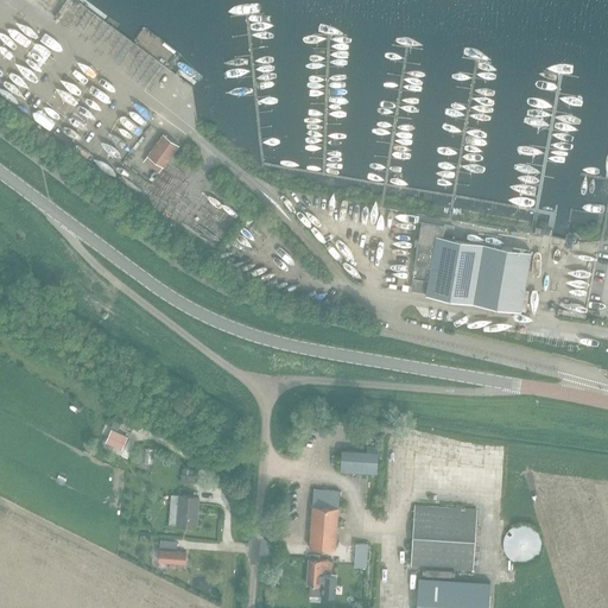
[(159,171),(178,145),(163,134),(144,160),(159,171)]
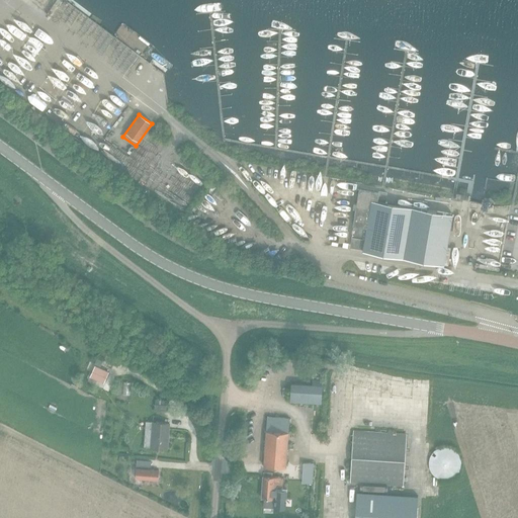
[(354,226),(350,246),(362,248),(362,250),(395,256),(442,264),(451,213),(403,205),(377,201),(378,192),(358,189),(356,203),(353,202),(352,208),(355,208),(352,225),(354,226)]
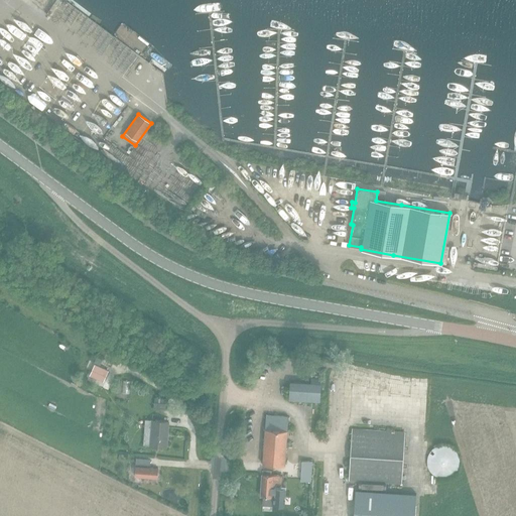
[(95,364),(89,375),(103,381),(108,370),(95,364)]
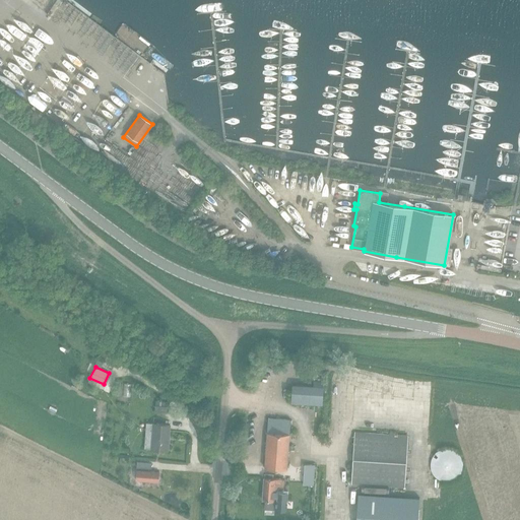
[(323,387),(291,385),(290,403),(322,405),(323,387)]
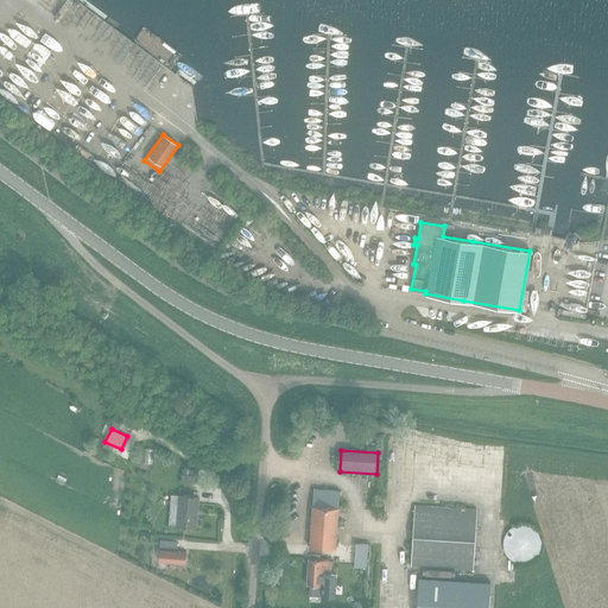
[(339,507),(340,491),(314,488),(312,505),(309,548),(336,549),(339,507)]
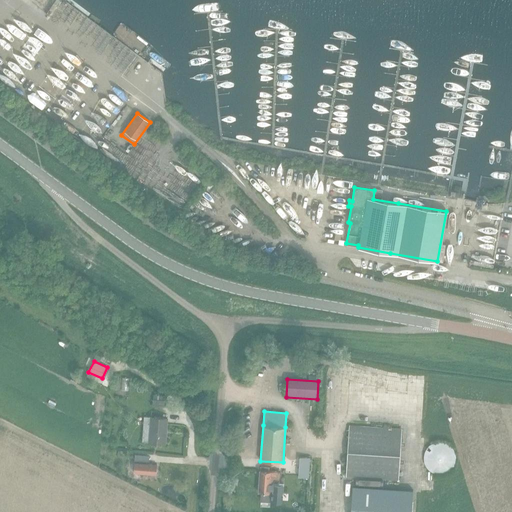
[(165,442),(167,418),(152,417),(150,440),(165,442)]
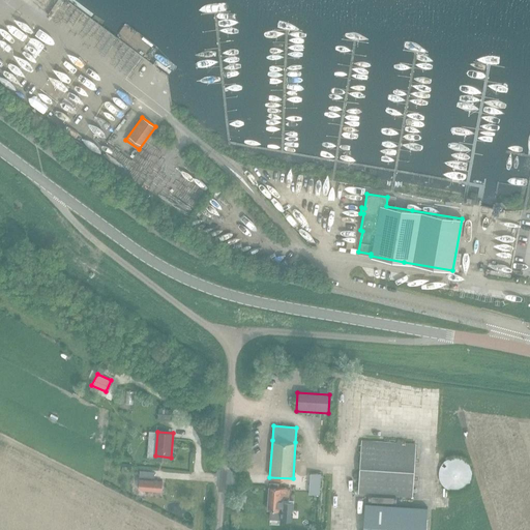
[(424,529),(427,508),(385,505),(386,495),(412,496),(415,445),(361,442),(357,493),(365,494),(362,529),(424,529)]
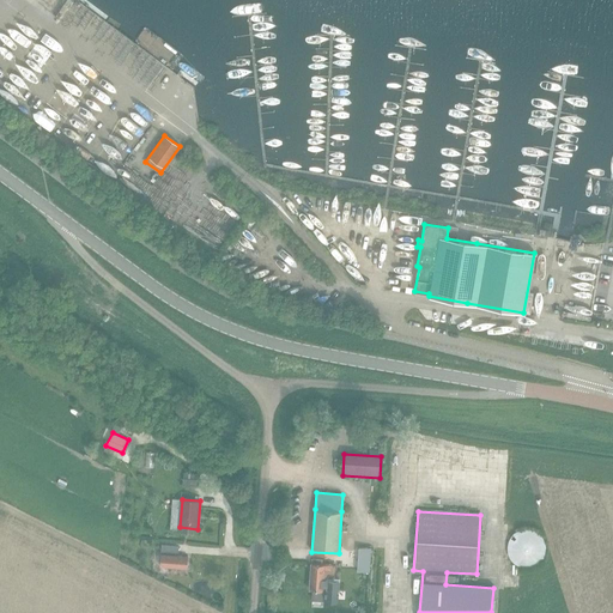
[(525,569),(527,569),(528,569),(530,568),(532,568),(534,568),(535,566),(538,565),(539,564),(540,563),(541,562),(542,559),(544,558),(545,557),(545,554),(545,552),(546,551),(546,548),(546,547),(545,545),(545,542),(544,541),(544,540),(542,538),(541,536),(540,535),(538,534),(536,533),(535,532),(533,530),(532,530),(529,529),(528,529),(526,529),(523,529),(522,530),(520,530),(519,532),(516,532),(515,533),(514,534),(513,535),(510,536),(510,539),(509,540),(508,542),(508,544),(507,546),(507,547),(507,550),(507,551),(507,553),(508,556),(508,557),(509,558),(510,560),(511,562),(513,563),(514,564),(515,565),(517,566),(519,568),(521,568),(522,569),(525,569)]
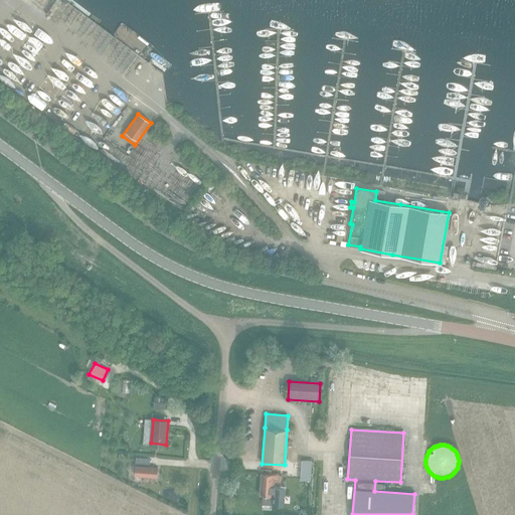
[(310,482),(311,461),(301,460),(300,481),(310,482)]
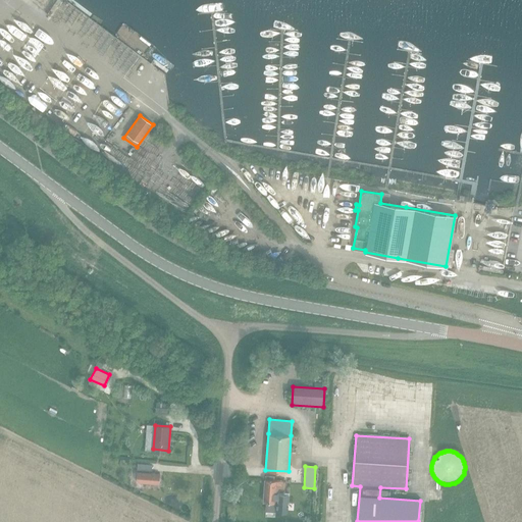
[(159,474),(138,472),(137,481),(159,483),(159,474)]
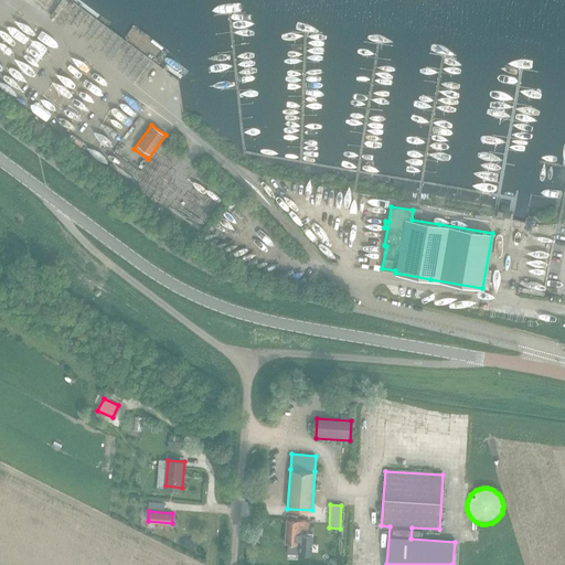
[(287,519),(285,543),(288,543),(288,552),(307,553),(307,552),(311,552),(312,534),(307,534),(308,520),(297,520),(297,515),(287,514),(287,519)]
